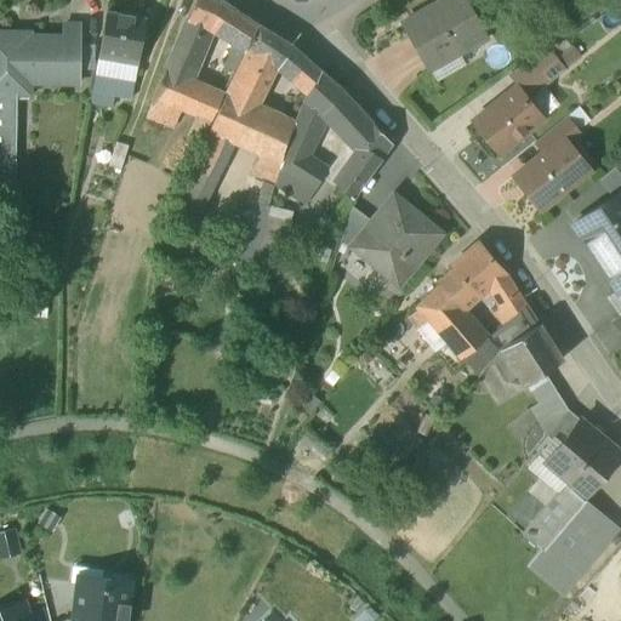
[(231,7),(223,3),(216,0),(197,0),(177,46),(200,57),(214,27),(239,45),(246,50),(257,26),(245,17),(231,7)]
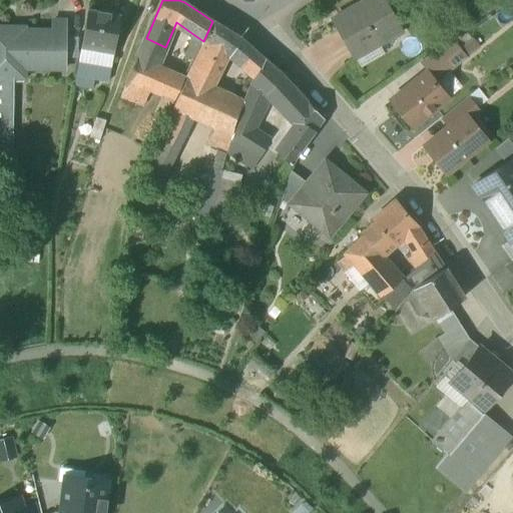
[(383,0),(366,0),(333,19),(359,65),(384,51),(379,44),(401,31),(383,0)]
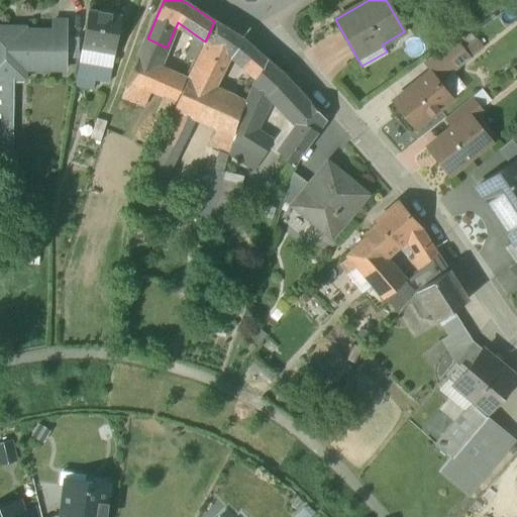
[(121,16),(89,11),(83,44),(115,50),(121,16)]
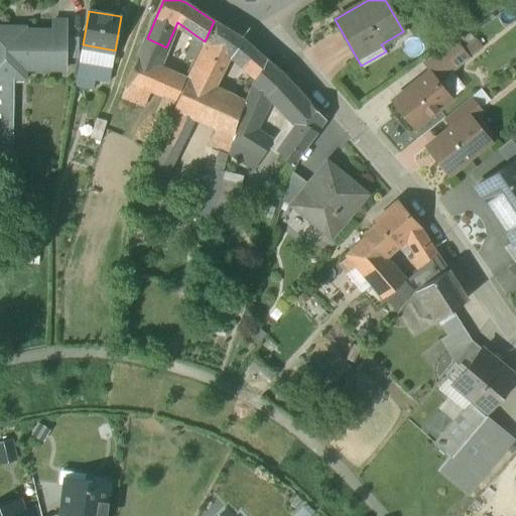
[(241,37),(214,21),(205,41),(195,66),(218,79),(233,48),(236,49),(241,37)]
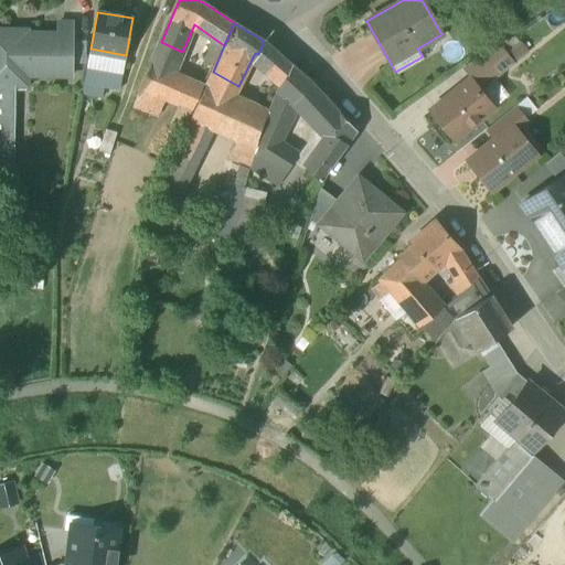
[(27,31),(0,30),(0,87),(8,88),(8,77),(71,78),(72,24),(56,24),(56,35),(27,35),(27,31)]
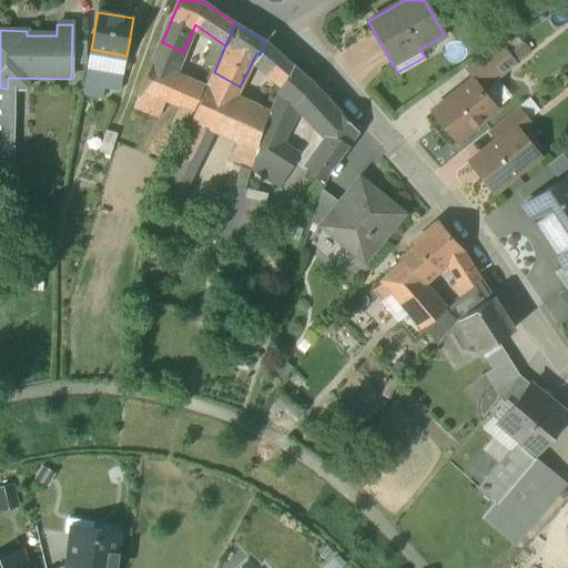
[(219,41),(208,64),(214,69),(225,46),(219,41)]
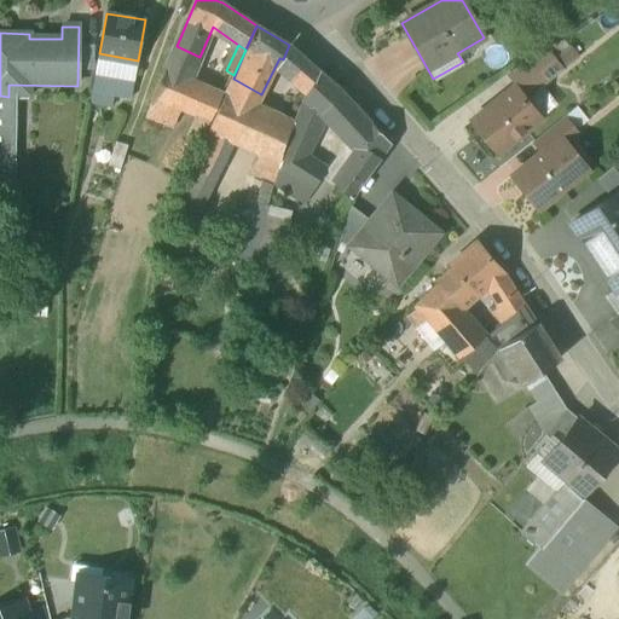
[(319,71),(289,45),(283,59),(300,68),(295,79),(310,90),(319,71)]
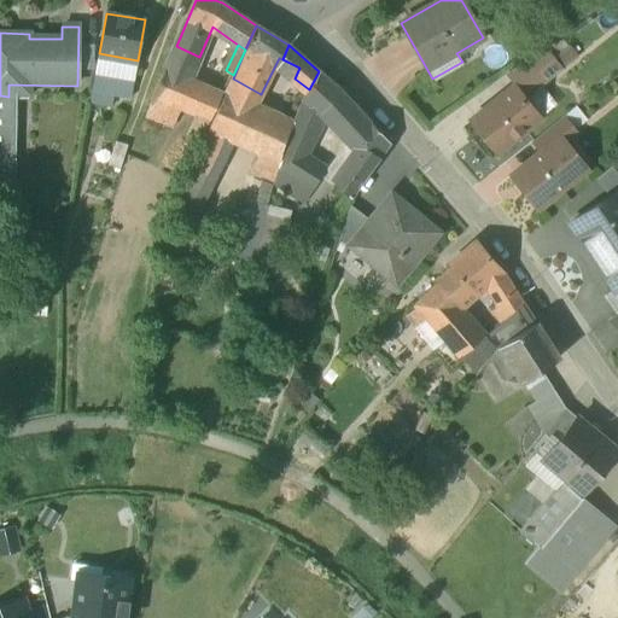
[(199,57),(176,46),(170,59),(193,71),(199,57)]
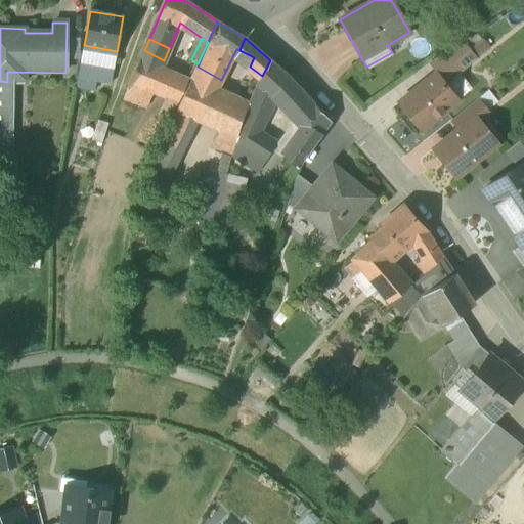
[(461,39),(432,61),(442,74),(461,58),(467,67),(477,58),(461,39)]
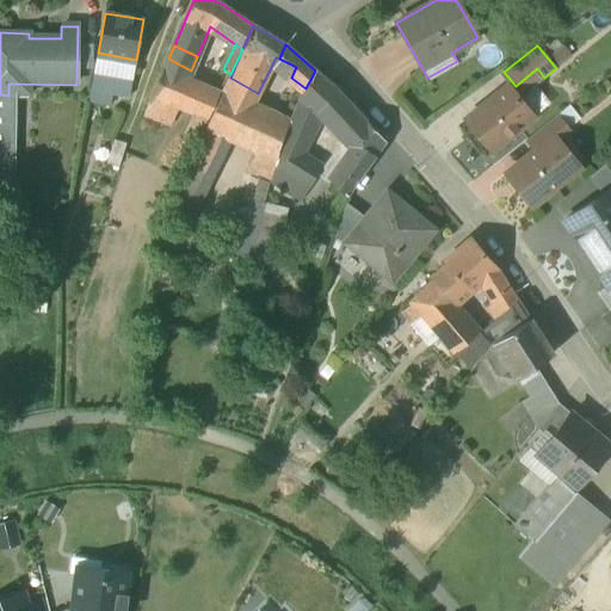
[(335,88),(315,71),(306,88),(300,100),(319,119),(333,133),(349,140),(363,119),(351,105),(335,88)]
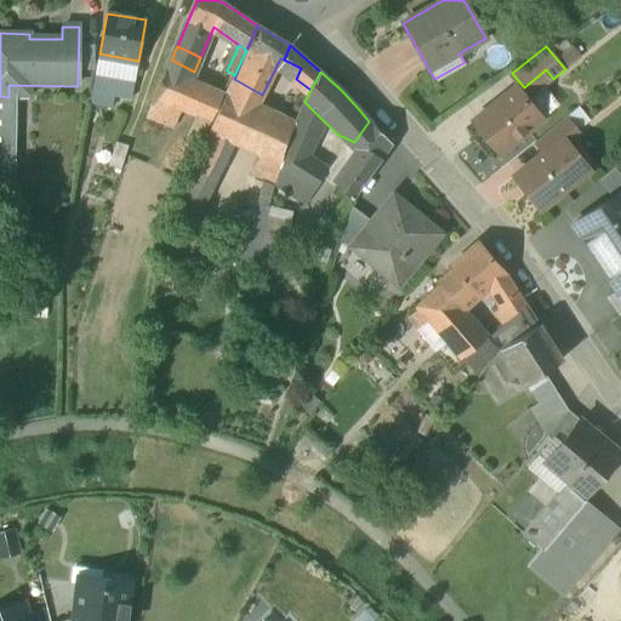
[(223,97),(165,73),(154,100),(211,123),(223,97)]
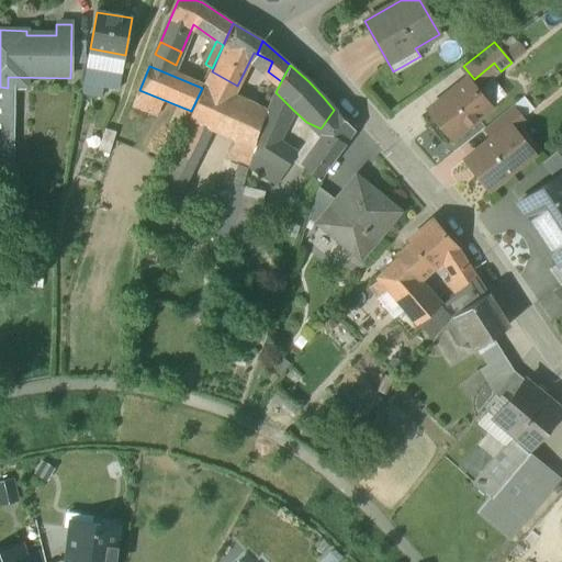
[(121,75),(86,68),(83,82),(117,89),(121,75)]
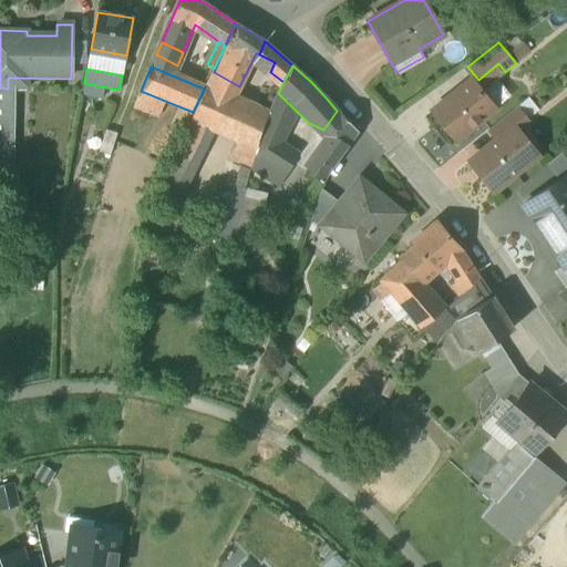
[(239,86),(214,72),(206,89),(233,99),(239,86)]
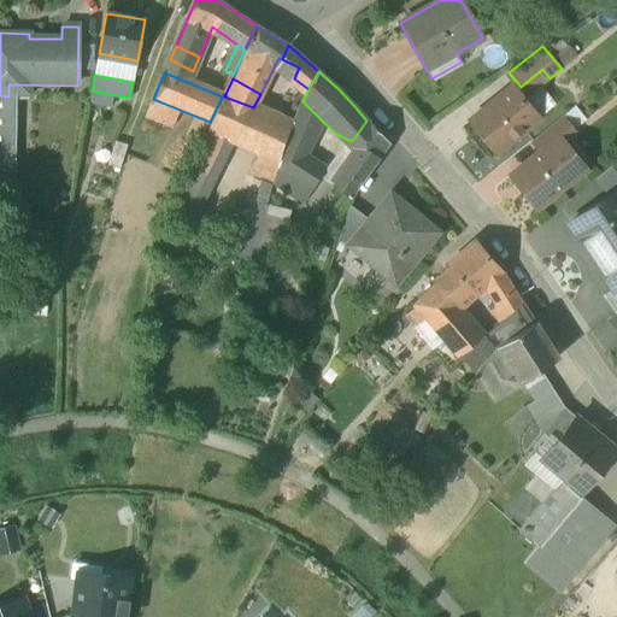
[(513,87),(494,103),(494,101),(474,118),(489,137),(488,144),(493,150),(501,151),(507,146),(507,142),(539,117),(513,87)]
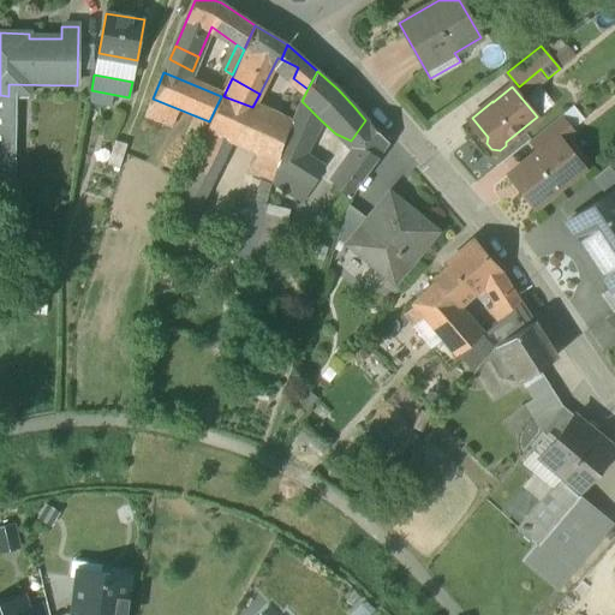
[(9,96),(0,95),(0,165),(13,166),(15,96),(9,96)]
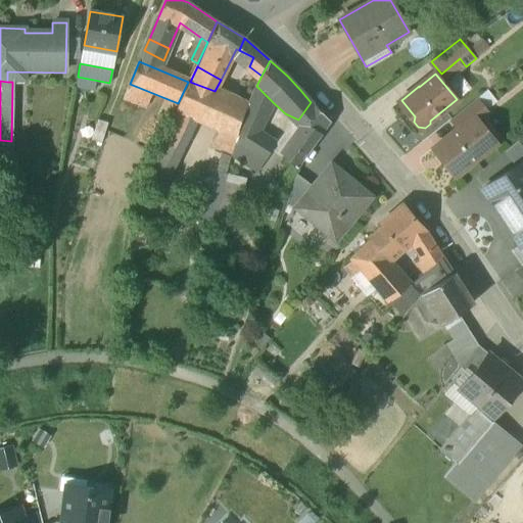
[(215,91),(190,82),(176,112),(220,133),(235,101),(215,91)]
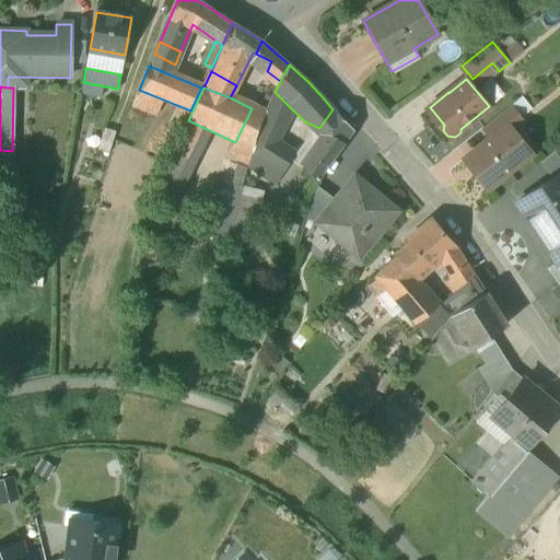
[(257,129),(257,130),(253,150),(252,153),(283,173),(293,155),(275,144),(292,109),(275,92),(264,114),(257,129)]
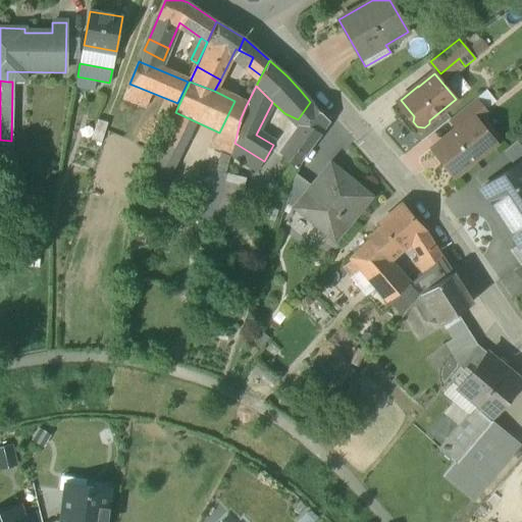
[(476,98),(450,119),(457,129),(468,120),(470,122),(486,109),(476,98)]
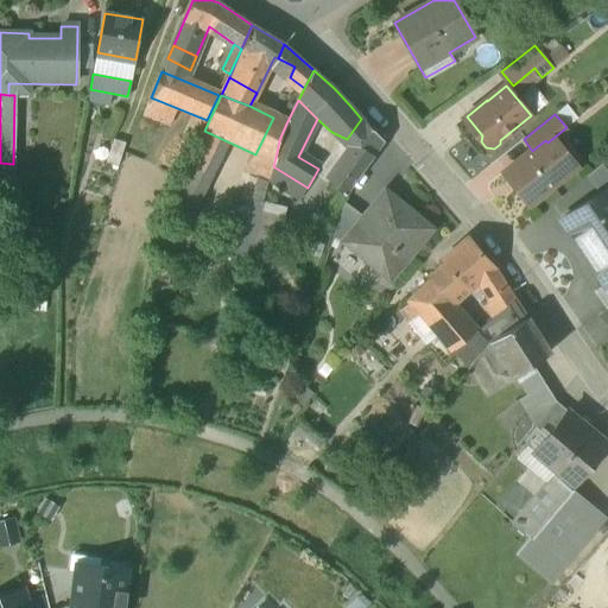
[(273,118),(255,154),(274,163),(279,141),(279,140),(286,124),(273,118)]
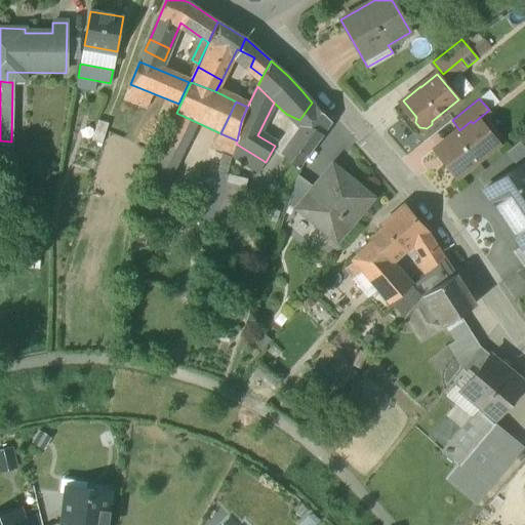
[(331,122),(312,103),(299,120),(308,126),(288,153),(303,163),(331,122)]
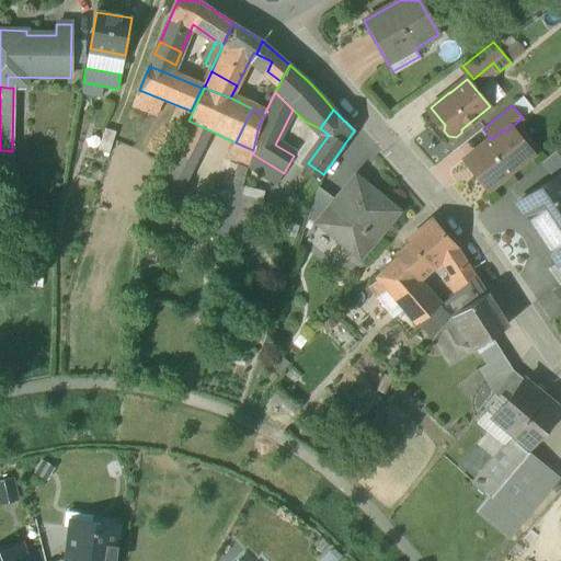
[(491,139),(465,160),(488,189),(526,158),(505,132),(503,129),(491,139)]
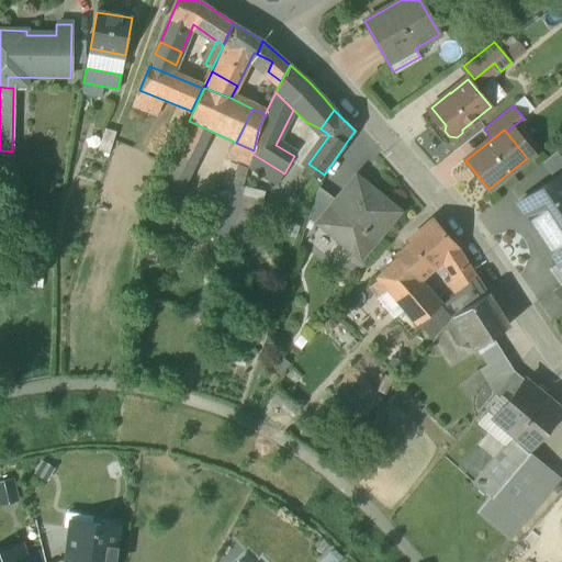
[(561,145),(544,161),(555,178),(560,176),(560,177),(561,176),(561,145)]
